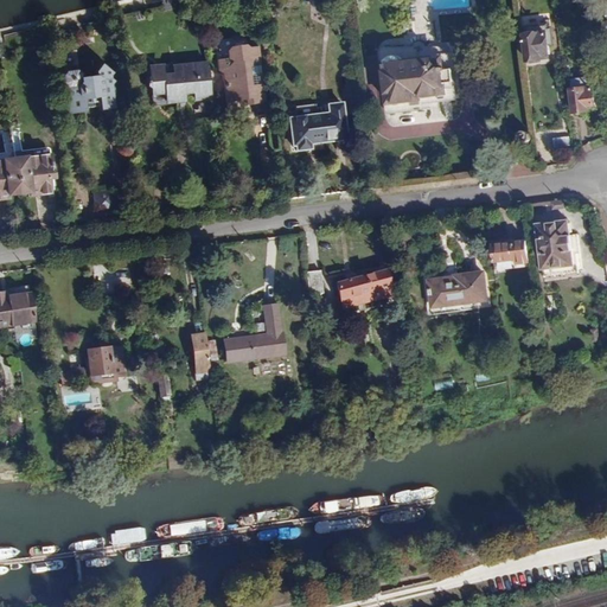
[(544,29),(521,32),(525,59),(541,57),(541,52),(548,52),(544,29)]
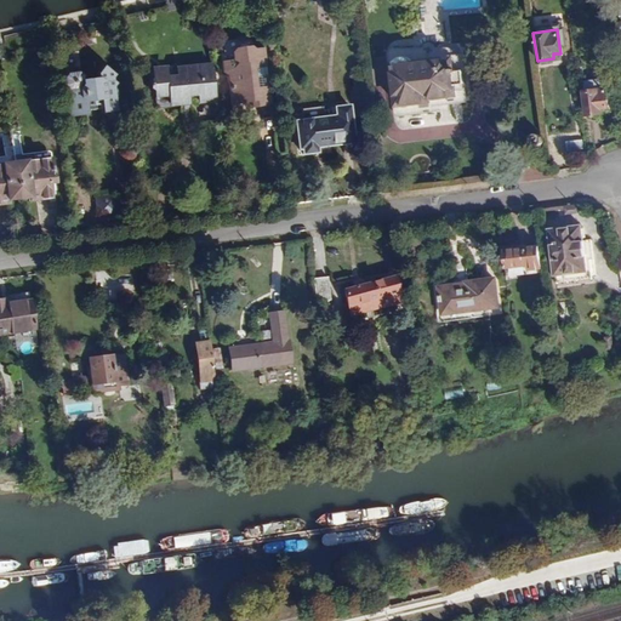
[(465,90),(460,52),(450,53),(450,57),(412,62),(410,50),(389,52),(398,117),(432,112),(432,107),(448,104),(448,97),(456,96),(456,91),(465,90)]
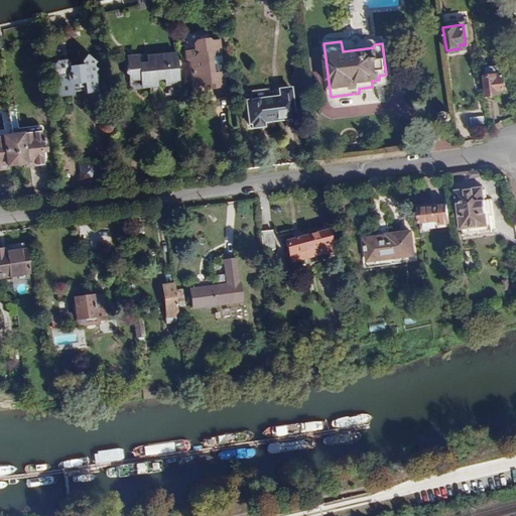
[(225,98),(215,42),(208,44),(205,42),(191,44),(188,48),(189,54),(181,56),(183,65),(187,65),(190,86),(203,84),(203,87),(213,86),(214,97),(218,99),(225,98)]
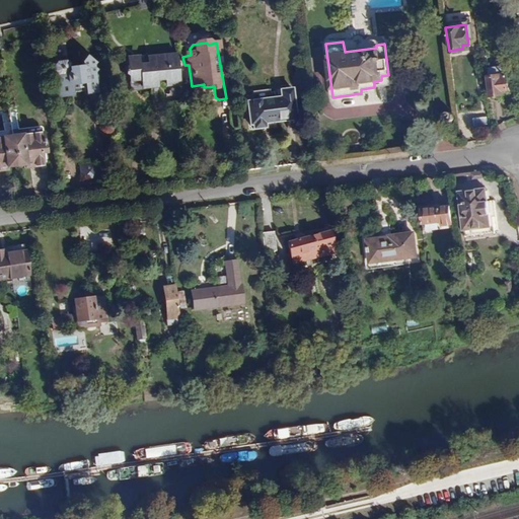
[(70,97),(69,87),(79,86),(81,96),(94,95),(91,72),(95,66),(83,57),(76,65),(79,68),(63,70),(63,66),(60,63),(52,64),(50,67),(50,75),(54,77),(55,84),(52,85),(54,99),(70,97)]
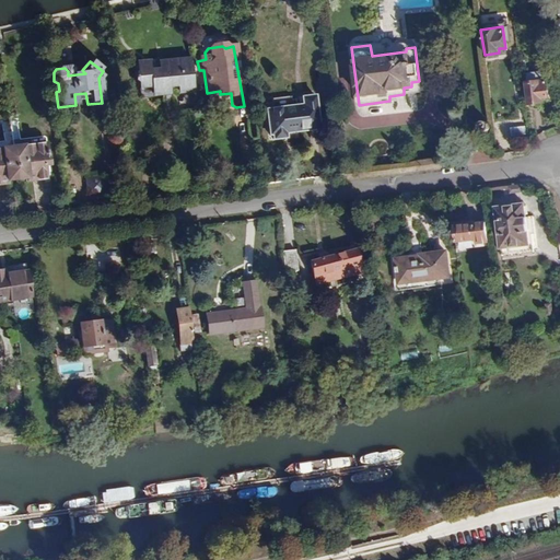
[(187,63),(156,68),(159,93),(175,92),(175,94),(193,92),(187,63)]
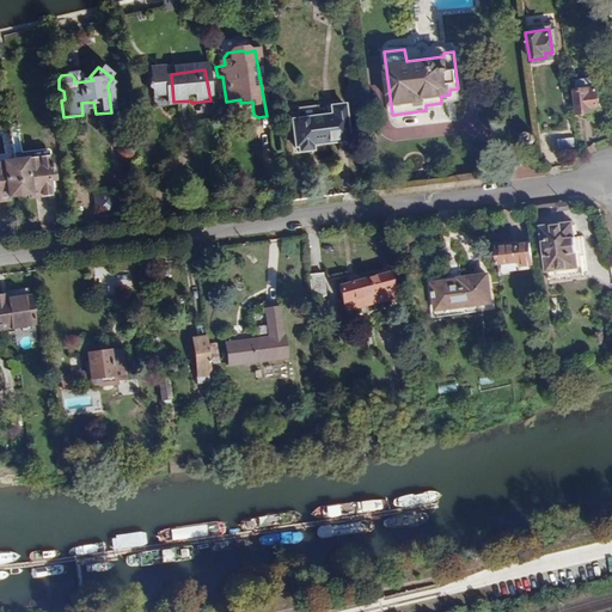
[(594,85),(573,87),(576,110),(589,108),(588,102),(597,101),(594,85)]
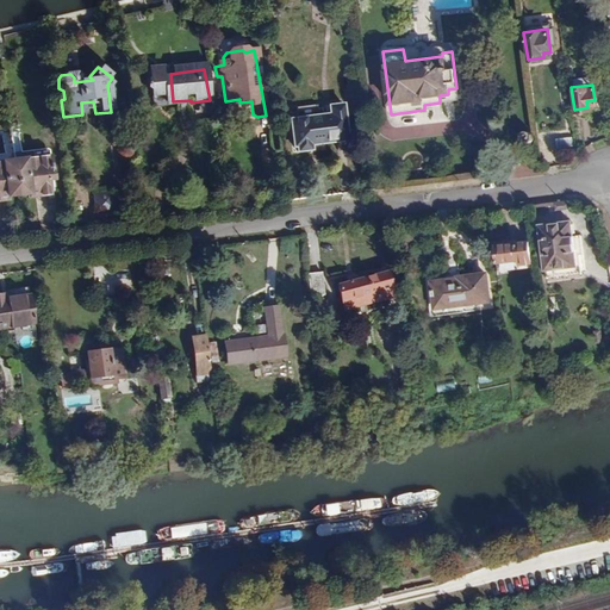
[(328,113),(291,119),(291,122),(287,122),(292,144),(297,144),(297,150),(311,148),(310,142),(323,139),(323,142),(347,137),(341,103),(327,105),(328,113)]
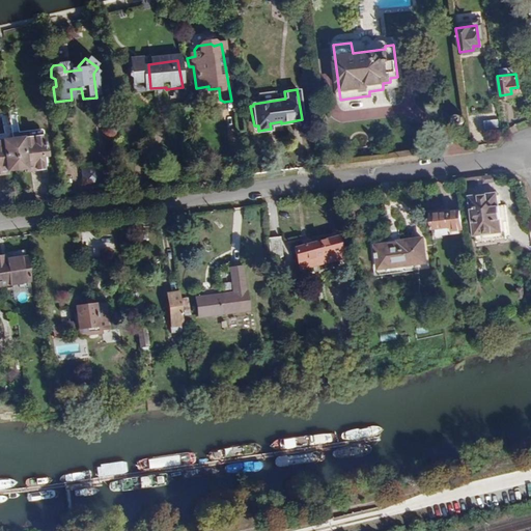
[(464,122),(465,120),(465,119),(464,115),(459,113),(458,113),(455,115),(454,118),(454,121),(455,122),(459,124),(464,122)]
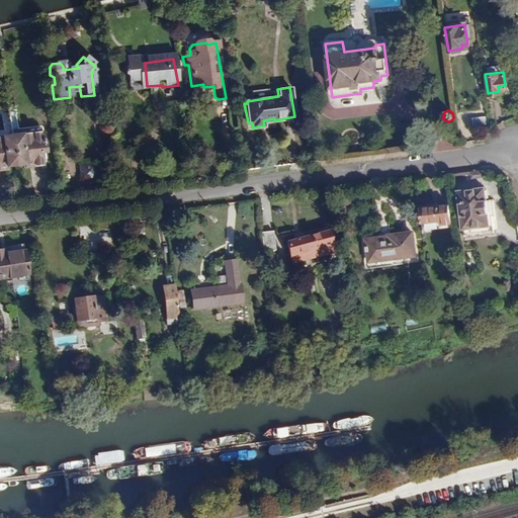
[(485,110),(462,110),(463,127),(486,126),(485,110)]
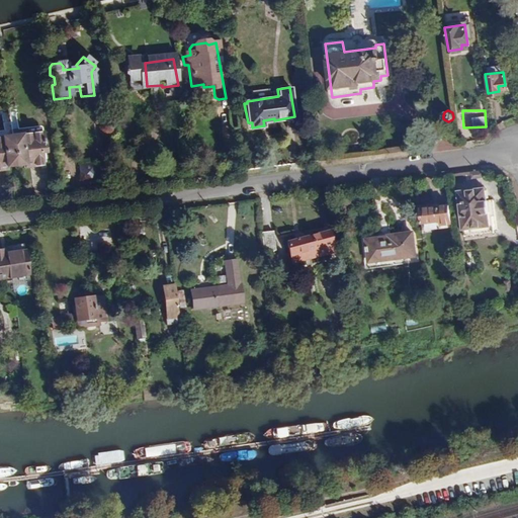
[(42,174),(40,162),(46,161),(42,141),(12,145),(16,175),(25,174),(25,176),(42,174)]
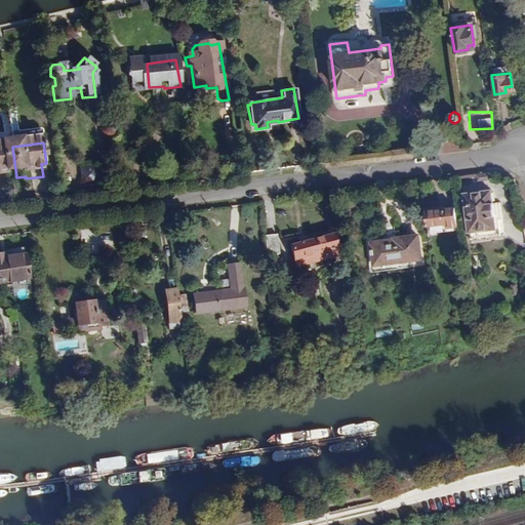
[(0,183),(7,182),(7,178),(16,177),(12,147),(0,149),(0,183)]
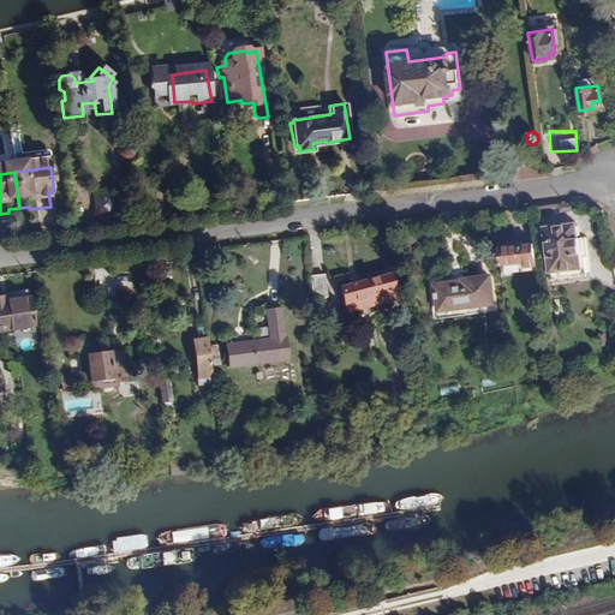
[(114,192),(93,195),(95,214),(117,212),(114,192)]
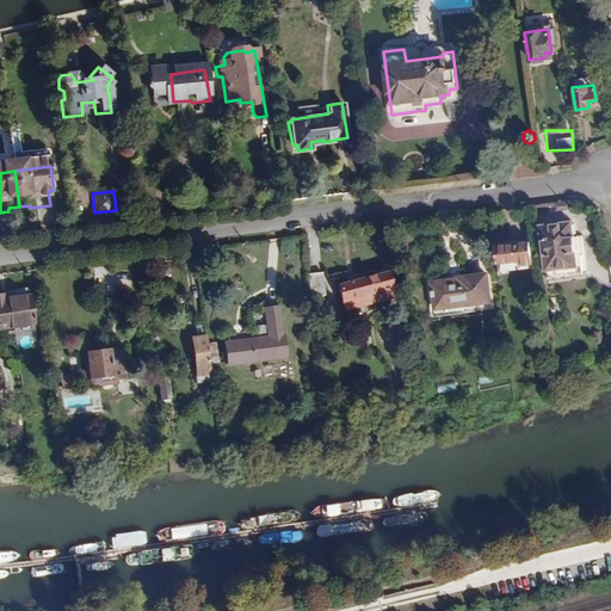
[(582,248),(581,234),(575,235),(573,223),(542,228),(548,271),(579,267),(576,250),(582,248)]
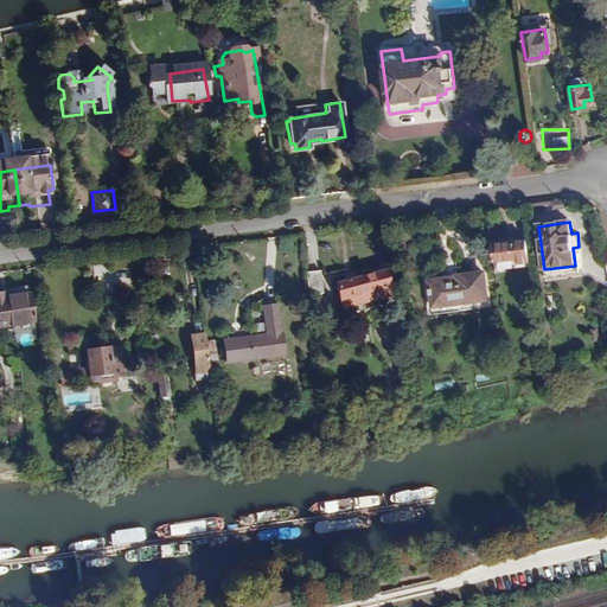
[(493,241),(496,261),(531,256),(529,240),(515,242),(515,238),(493,241)]
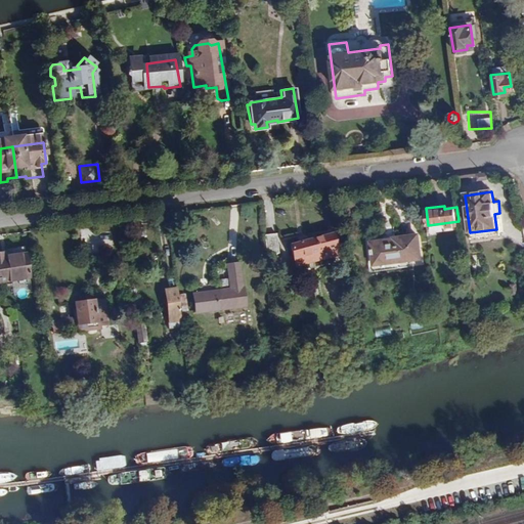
[(300,238),(301,243),(293,245),(298,266),(341,254),(335,232),(307,241),(306,236),(300,238)]
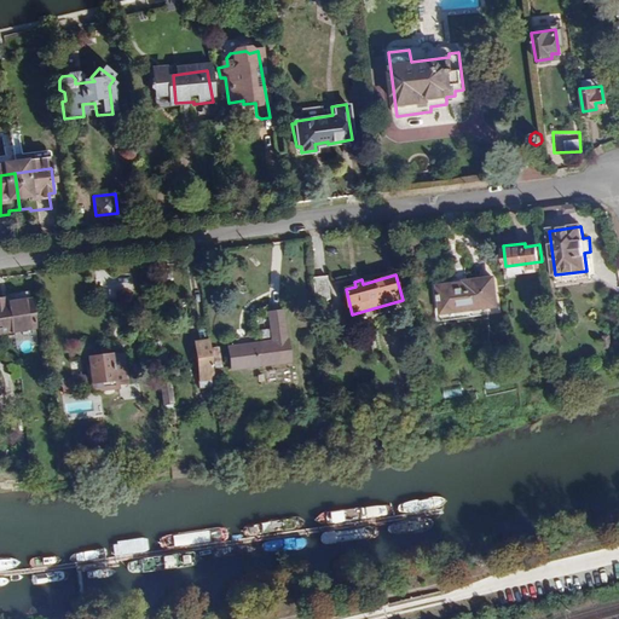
[(328,276),(313,277),(316,301),(330,300),(328,276)]
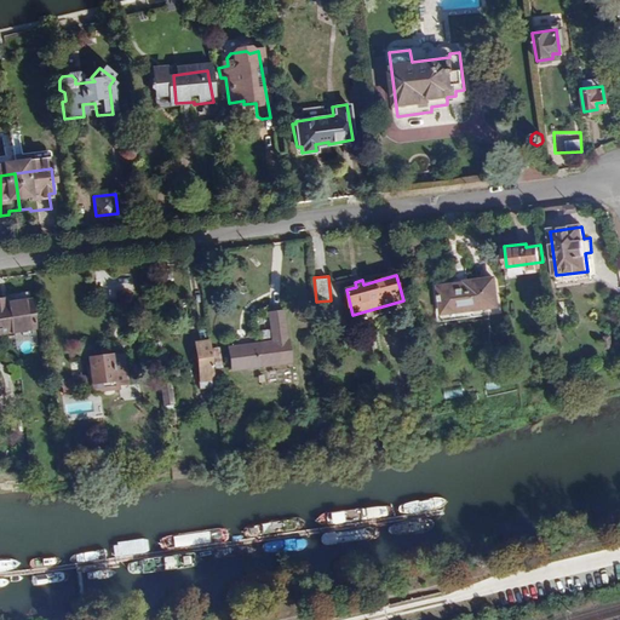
[(447,293),(449,317),(503,310),(500,283),(470,287),(471,291),(447,293)]
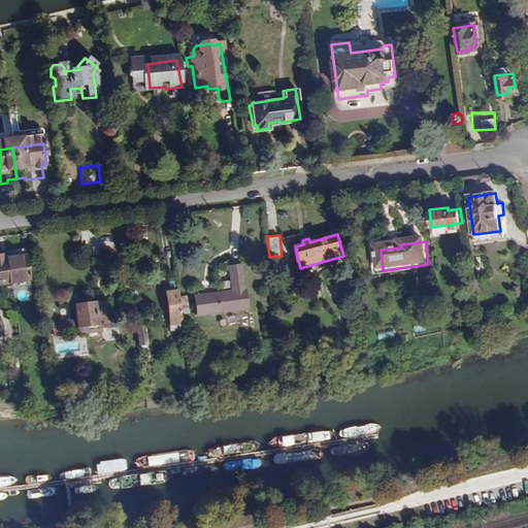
[(0,255),(0,285),(30,281),(26,249),(4,252),(4,255),(0,255)]
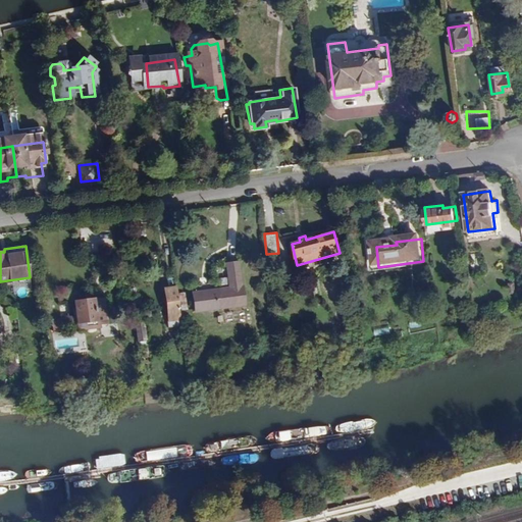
[(241,286),(238,263),(227,264),(230,289),(193,294),(195,312),(245,305),(243,286),(241,286)]
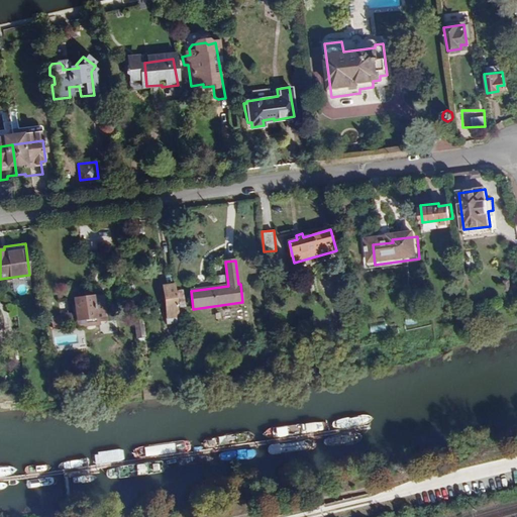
[(179,322),(174,284),(163,286),(167,316),(165,317),(166,324),(179,322)]
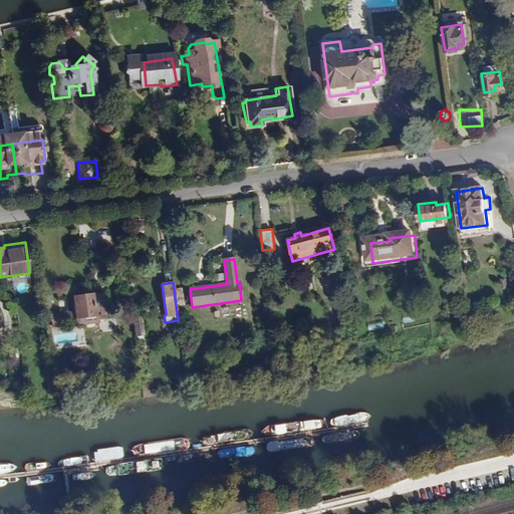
[(101,294),(73,297),(76,317),(94,315),(94,320),(104,318),(101,294)]
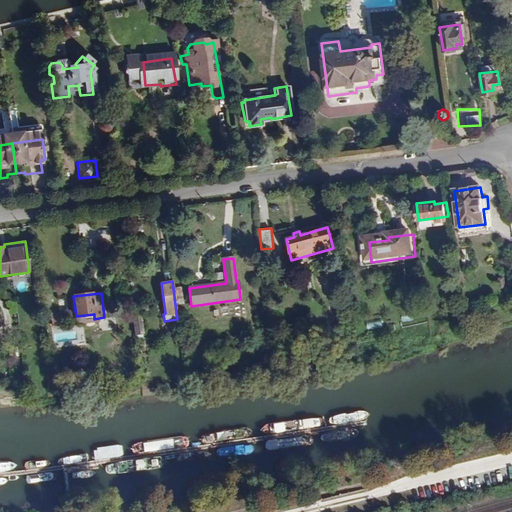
[(140,316),(134,317),(136,334),(142,333),(140,316)]
